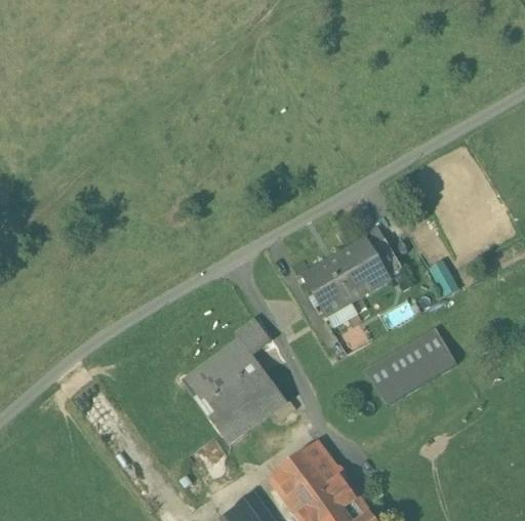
[(378,226),(364,235),(366,239),(371,246),(386,238),(378,226)]
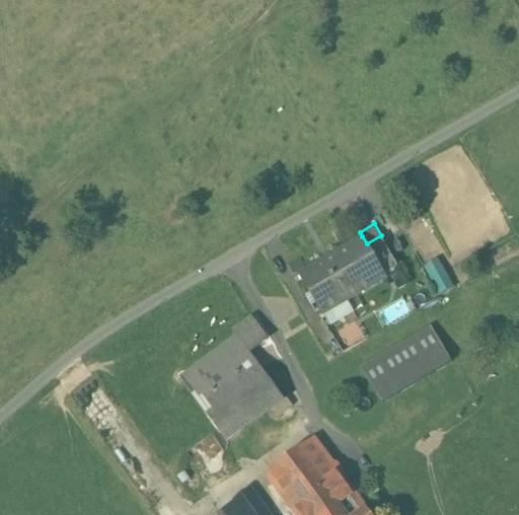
[(381,235),(367,243),(383,272),(397,264),(381,235)]
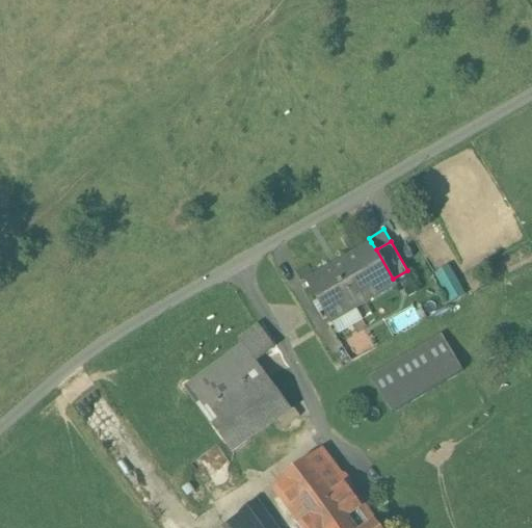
[(372,247),(336,268),(334,264),(308,280),(330,319),(333,319),(329,313),(352,300),(355,306),(395,282),(393,279),(376,249),(371,242),(370,242),(372,247)]
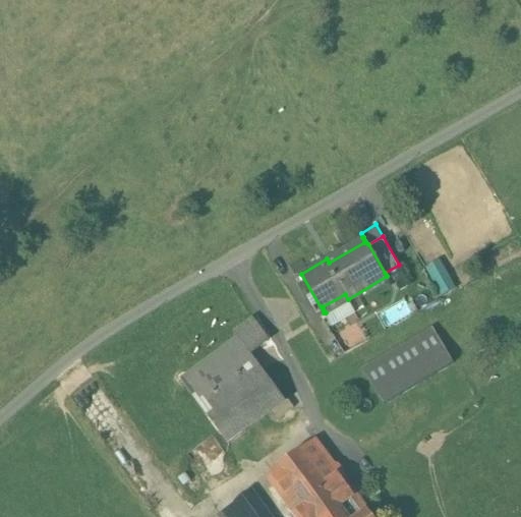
[(269,338),(252,316),(233,330),(238,336),(249,351),(269,338)]
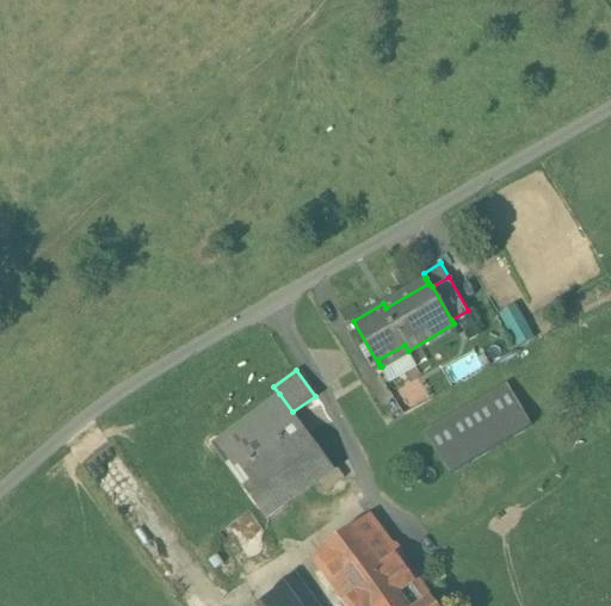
[(507,381),(425,430),(449,471),(532,422),(507,381)]
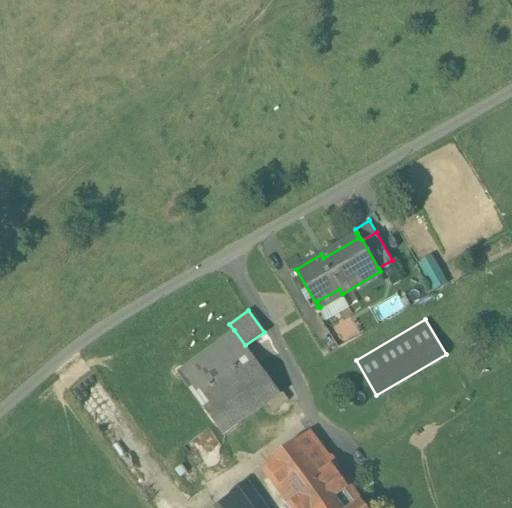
[(234,330),(178,371),(199,400),(255,358),(245,345),(234,330)]
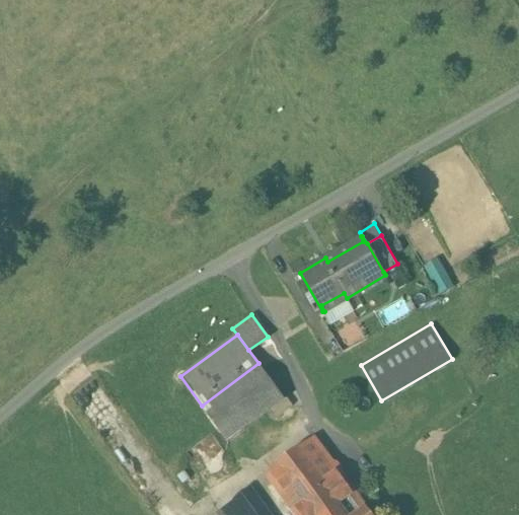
[(286,394),(269,408),(276,416),(293,403),(286,394)]
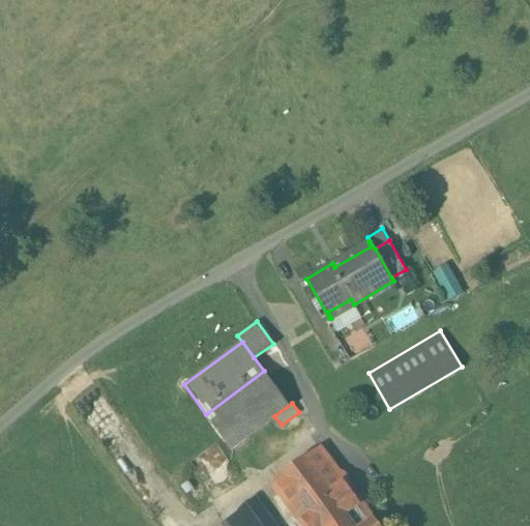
[(328,525),(360,500),(320,445),(271,481),(303,525),(302,525),(328,525)]
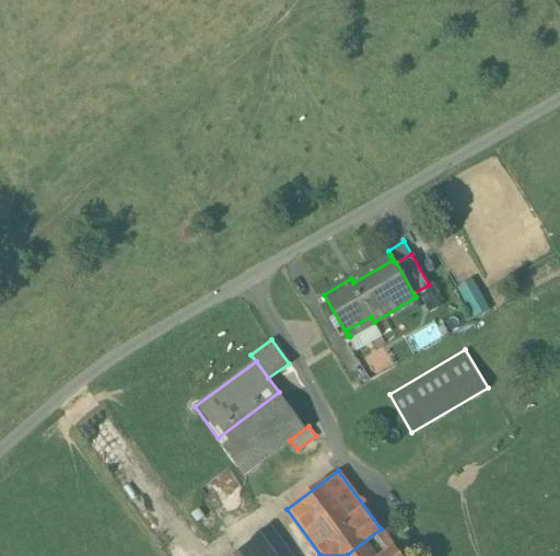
[(319,555),(292,555),(270,524),(251,539),(263,555),(319,555),(321,555),(319,555)]
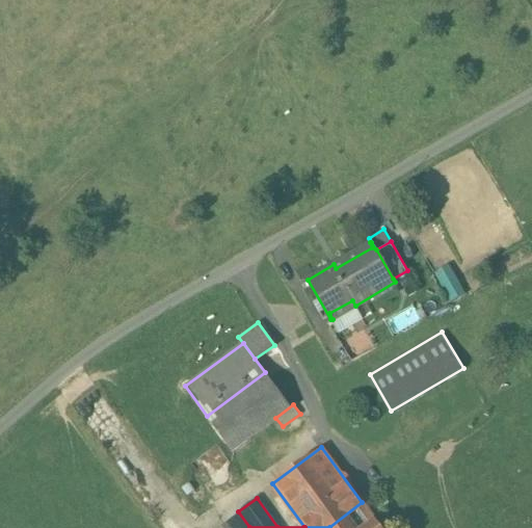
[(362,502),(329,527),(362,527),(374,519),(362,502)]
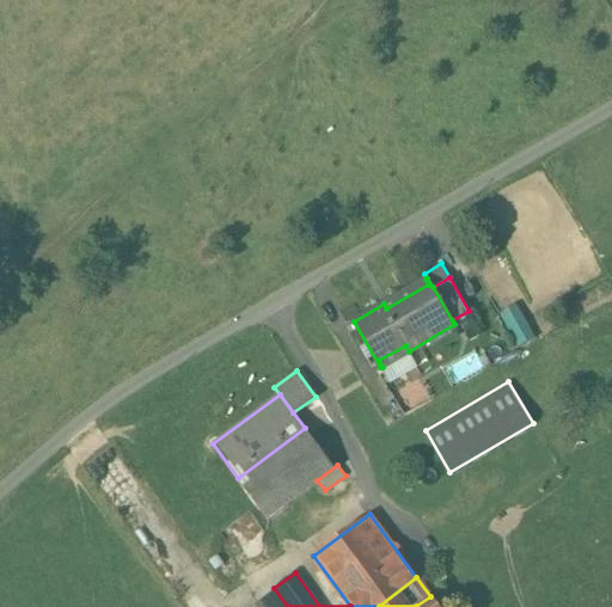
[(287,606),(274,588),(257,601),(261,606),(287,606)]
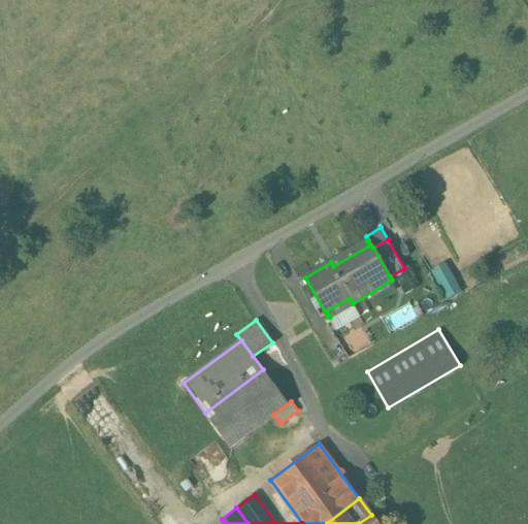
[(377,523),(371,515),(359,523),(377,523)]
